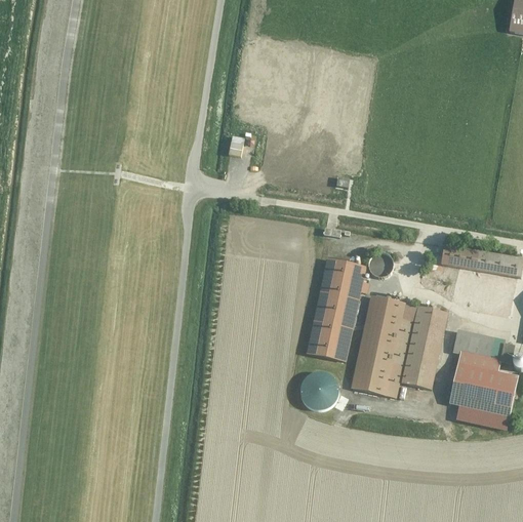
[(36,213),(34,215),(39,222),(46,215),(40,207),(35,211),(36,213)]
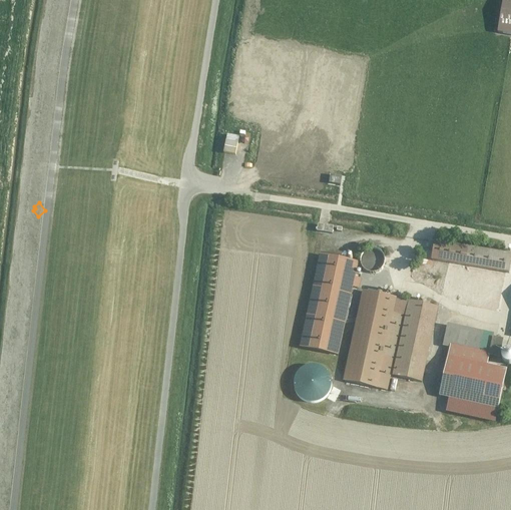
[(332,230),(333,220),(316,219),(314,227),(332,230)]
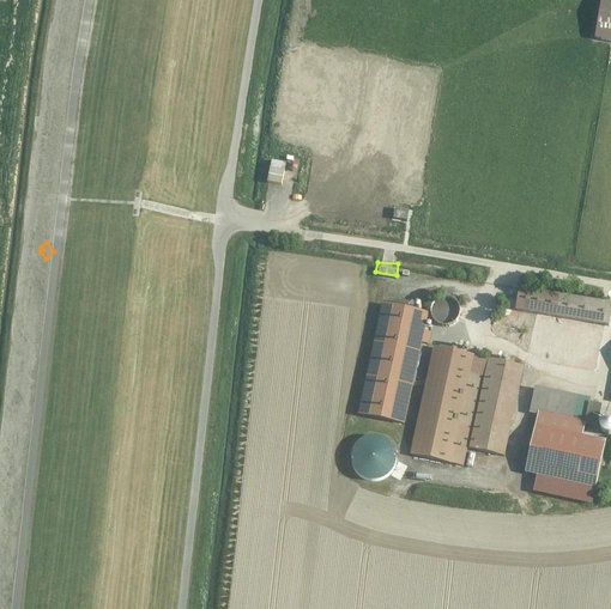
[(610,324),(610,315),(610,300),(519,287),(515,309),(522,310),(521,321),(551,326),(599,335),(603,323),(610,324)]
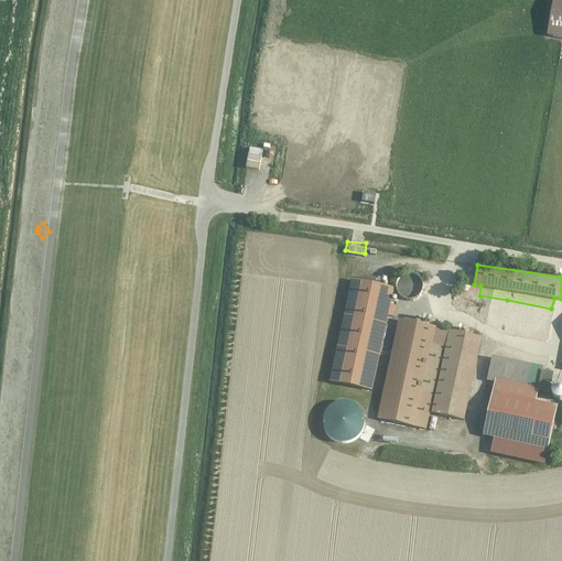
[(421,289),(422,283),(421,279),(418,274),(413,272),(409,271),(403,272),(400,274),(397,279),(396,284),(397,289),(400,293),(404,295),(409,297),(414,295),(418,293),(421,289)]
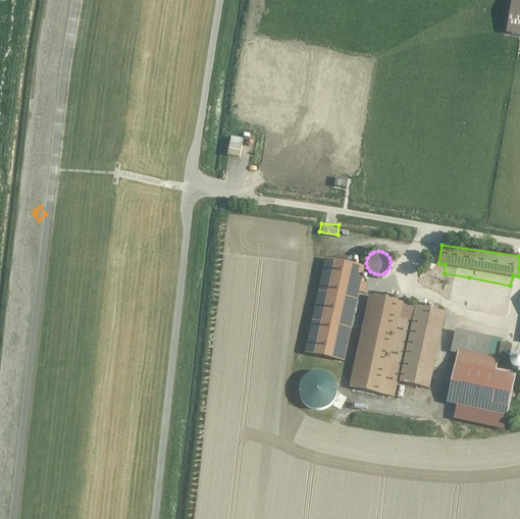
[(363,265),(323,256),(302,350),(342,359),(363,265)]
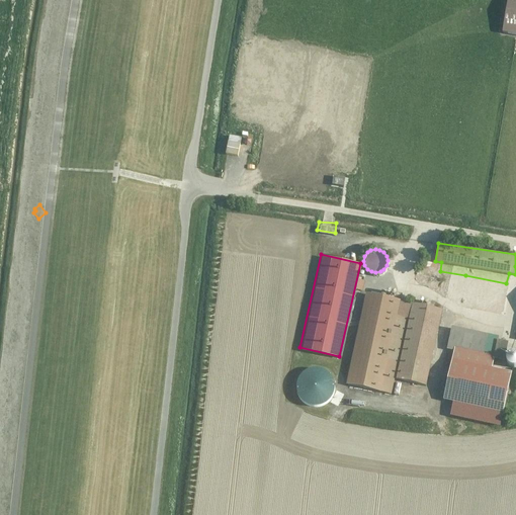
[(435,279),(437,276),(437,272),(436,268),(433,265),(429,264),(424,264),(421,267),(419,271),(419,275),(420,279),(424,281),(428,283),(432,282),(435,279)]
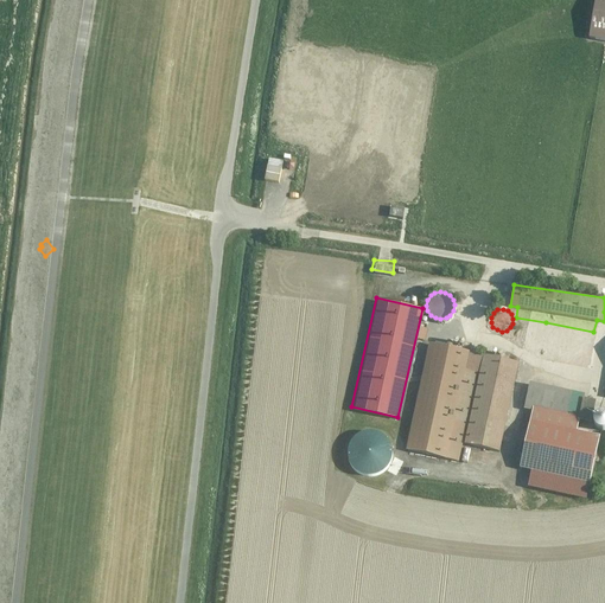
[(540,352),(587,361),(593,332),(546,322),(540,352)]
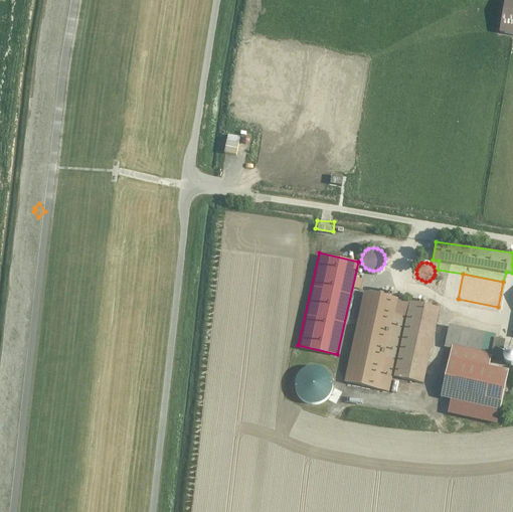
[(408,301),(365,292),(345,380),(389,390),(394,374),(408,301)]
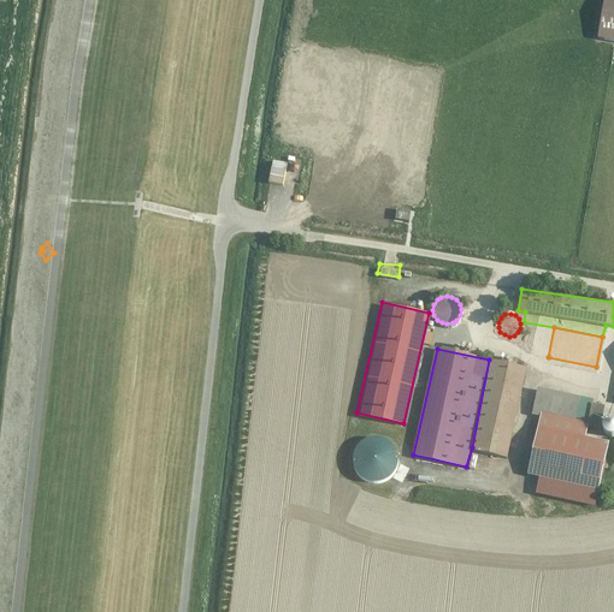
[(509,455),(526,367),(489,360),(472,447),(509,455)]
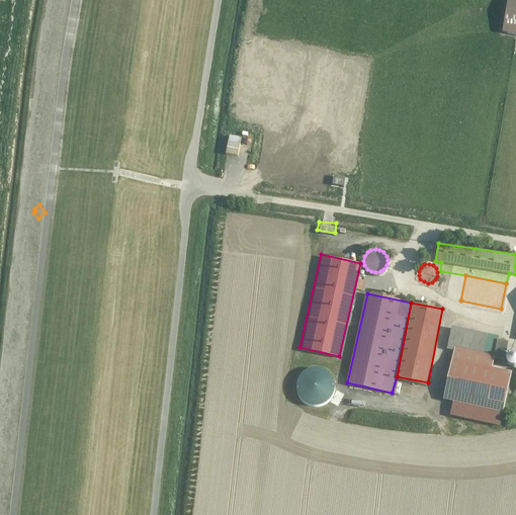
[(498,337),(451,328),(448,342),(453,343),(495,351),(498,337)]
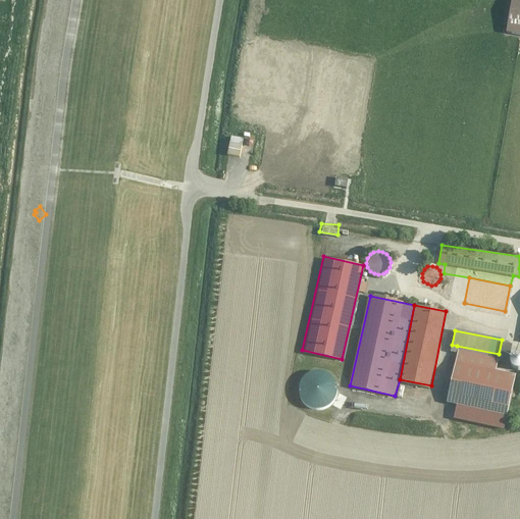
[(499,354),(457,346),(447,403),(454,404),(502,413),(506,413),(513,375),(495,372),(499,354)]
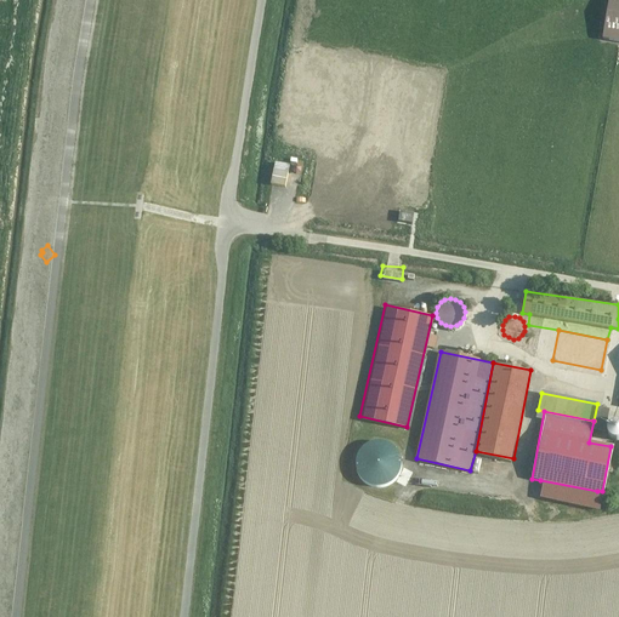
[(21,429),(30,434),(37,422),(27,417),(21,429)]
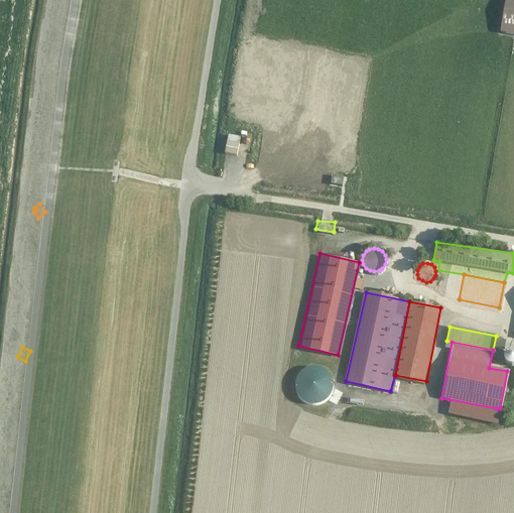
[(296,378),(297,384),(300,390),(304,394),(310,396),(316,396),(322,395),(327,391),(331,386),(332,381),(332,375),(329,369),(325,365),(319,363),(314,362),(309,362),(304,364),(300,368),(297,373),(296,378)]
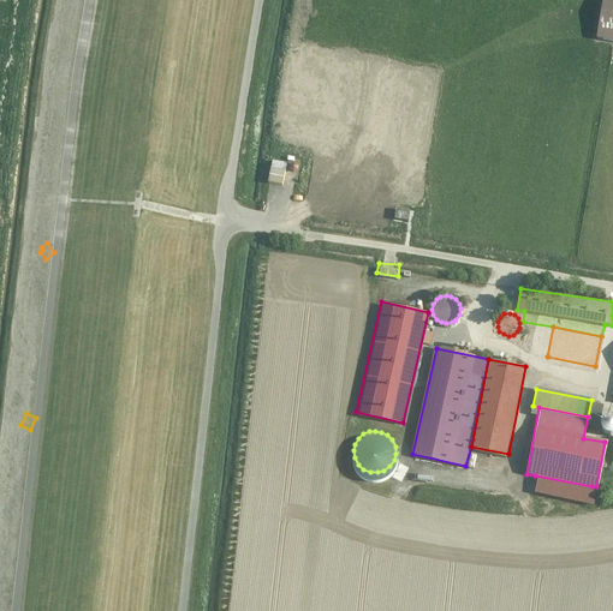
[(591,486),(535,475),(533,491),(589,502),(591,486)]
